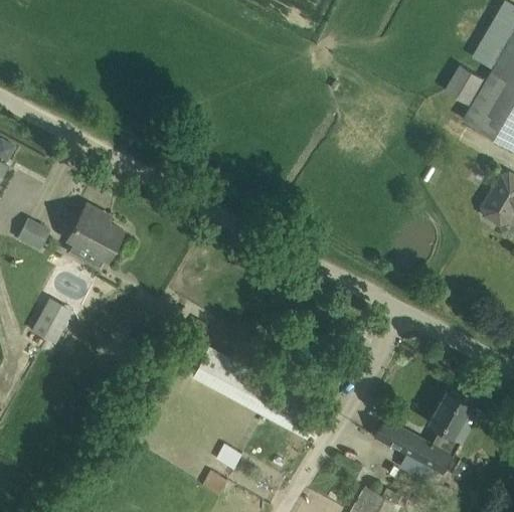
[(513,34),(464,121),(513,150),(513,34)]
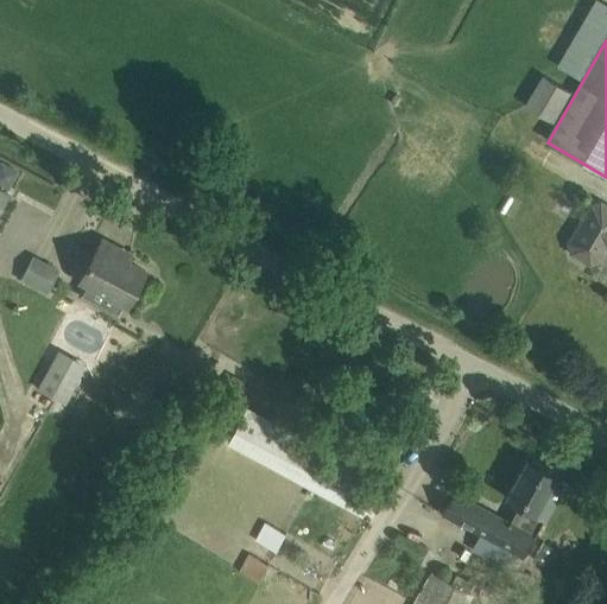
[(520,205),(509,197),(498,214),(511,221),(520,205)]
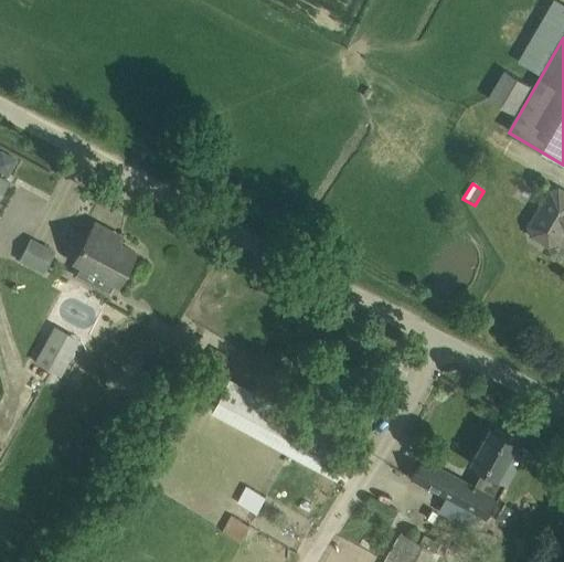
[(563,195),(557,192),(549,194),(529,229),(531,236),(547,246),(556,244),(562,234),(563,235),(563,195)]
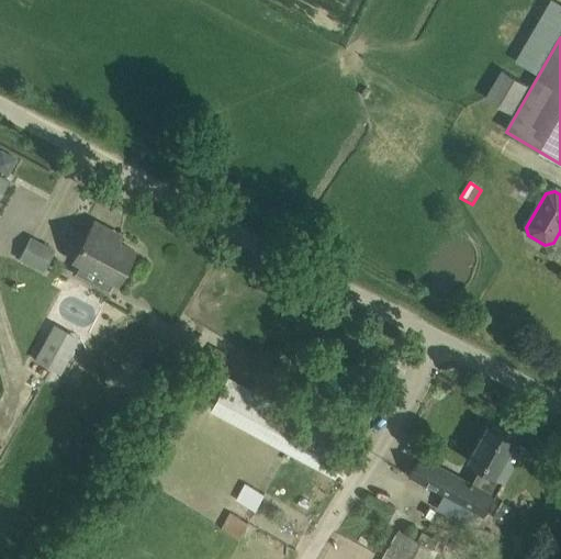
[(94,225),(75,261),(118,284),(134,254),(105,238),(109,233),(94,225)]
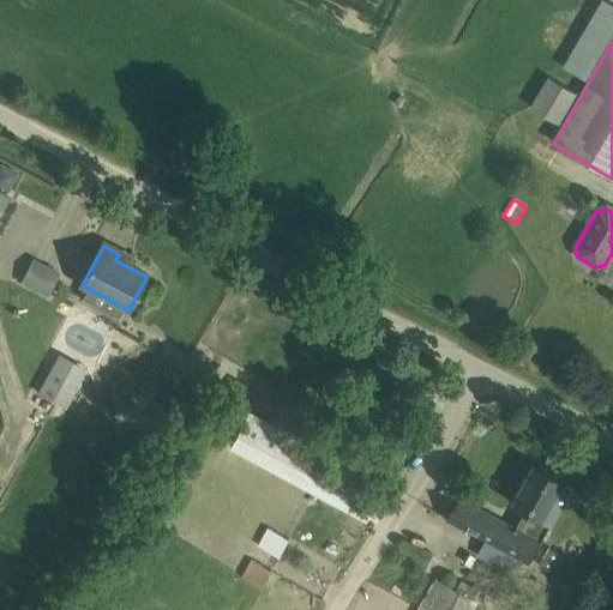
[(59,276),(46,269),(32,294),(46,301),(59,276)]
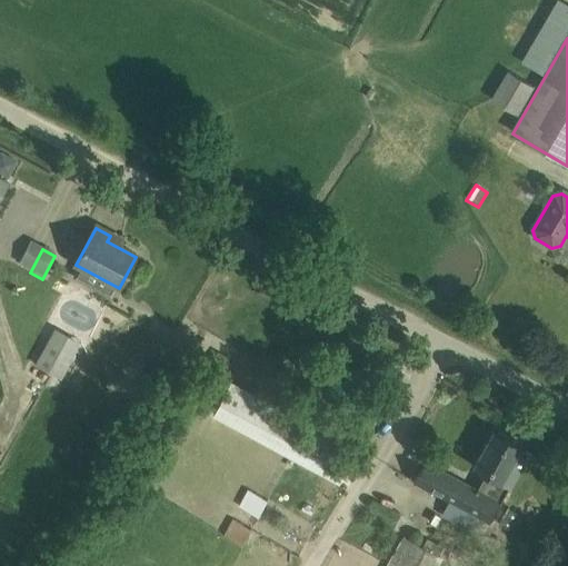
[(62,380),(83,343),(56,328),(36,365),(62,380)]
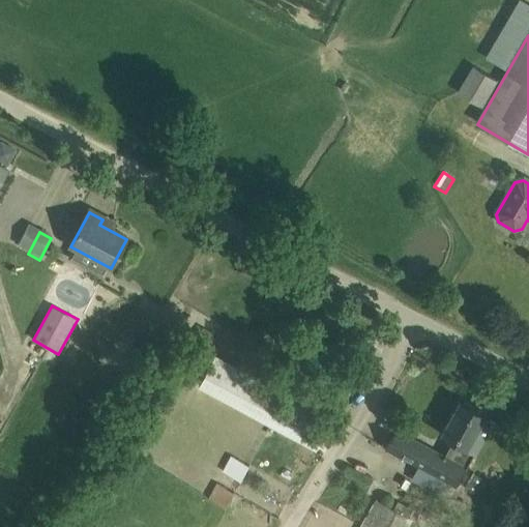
[(198,389),(315,452),(332,419),(215,356),(198,389)]
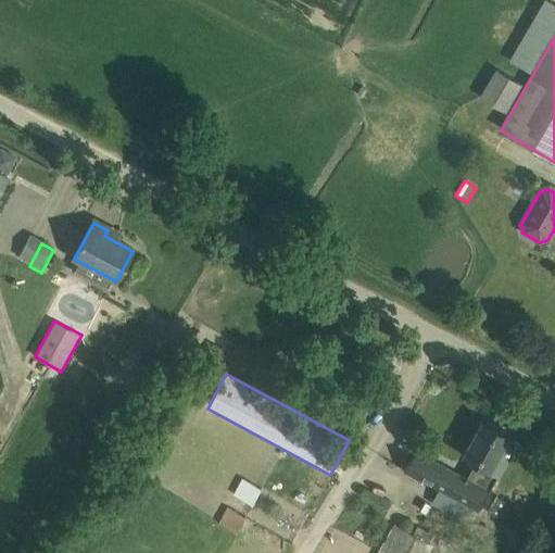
[(482,423),(478,432),(463,460),(472,464),(465,479),(414,451),(403,470),(438,490),(430,502),(457,517),(465,504),(478,512),(514,447),(506,443),(509,437),(482,423)]
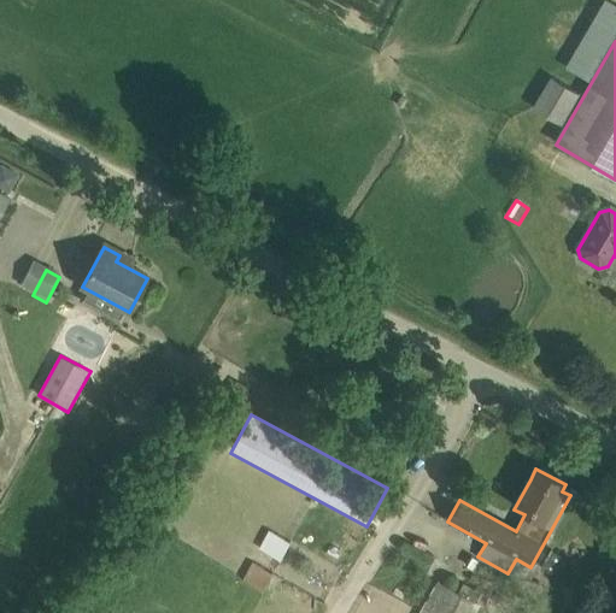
[(259,550),(282,561),(291,542),(268,531),(259,550)]
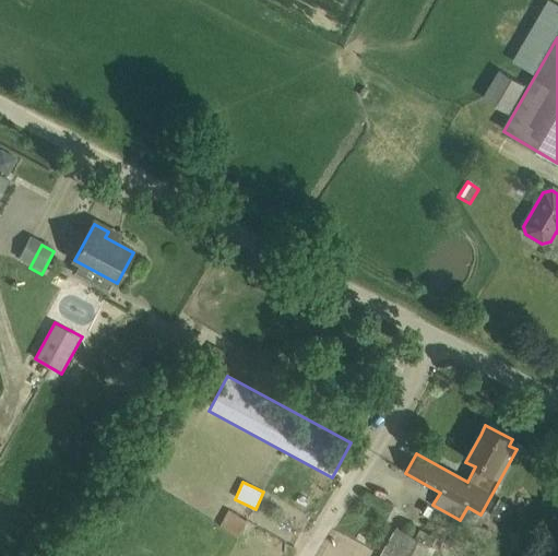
[(240,536),(248,520),(227,510),(220,527),(240,536)]
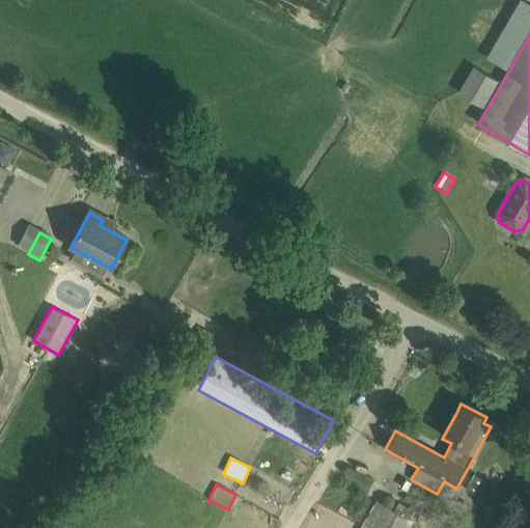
[(409,527),(412,522),(409,521),(412,513),(397,505),(394,512),(375,502),(361,527),(409,527)]
